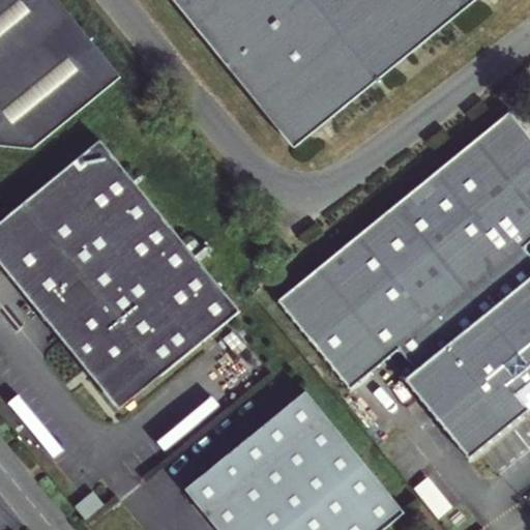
[(0,0),(0,178),(122,77),(56,0),(0,0)]
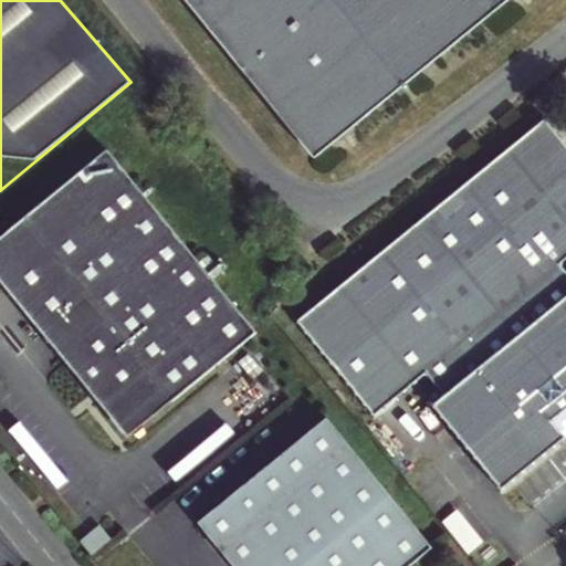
[(185,0),(312,155),(502,0),(185,0)]
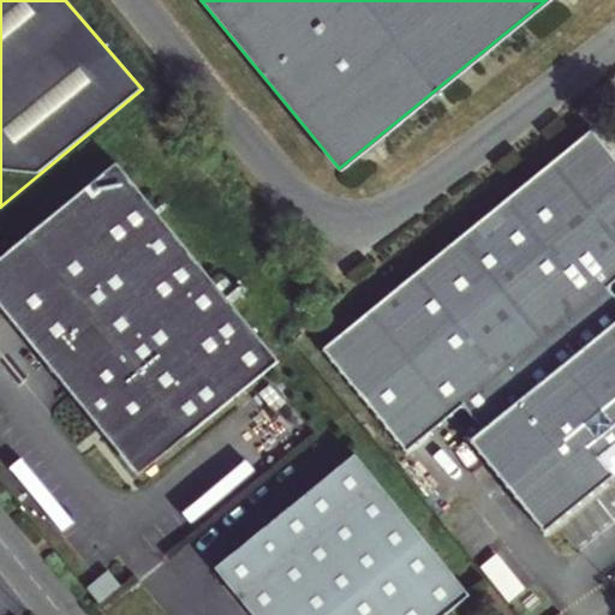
[(318,346),(399,451),(459,405),(477,428),(465,437),(538,531),(608,477),(614,487),(614,299),(607,288),(614,281),(614,157),(592,130),(318,346)]
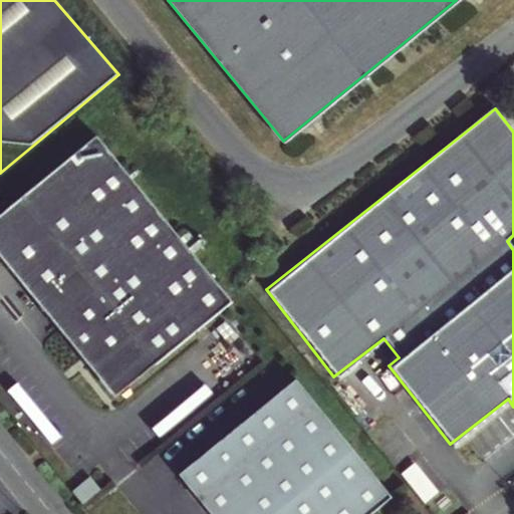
[(98,137),(0,216),(0,254),(66,336),(70,332),(117,391),(154,360),(157,364),(234,302),(98,137)]
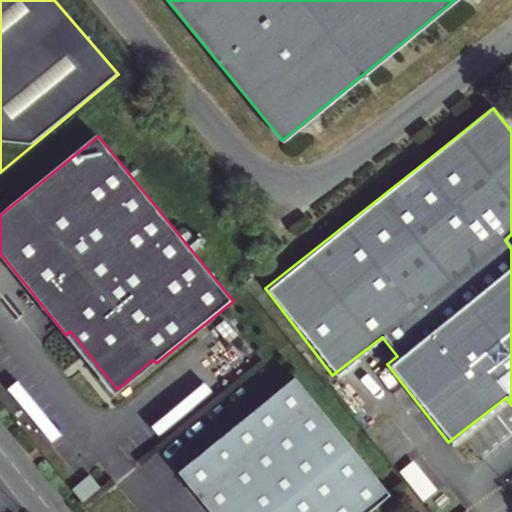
[(117,389),(70,331),(66,335),(116,396),(156,363),(153,359),(117,389)]
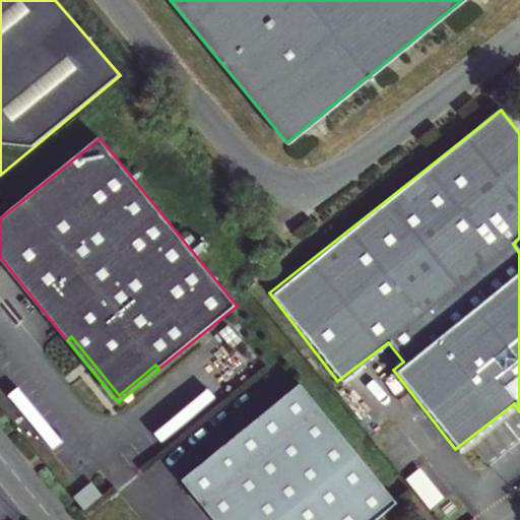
[(371,519),(395,500),(298,381),(180,477),(214,519),(371,519)]
